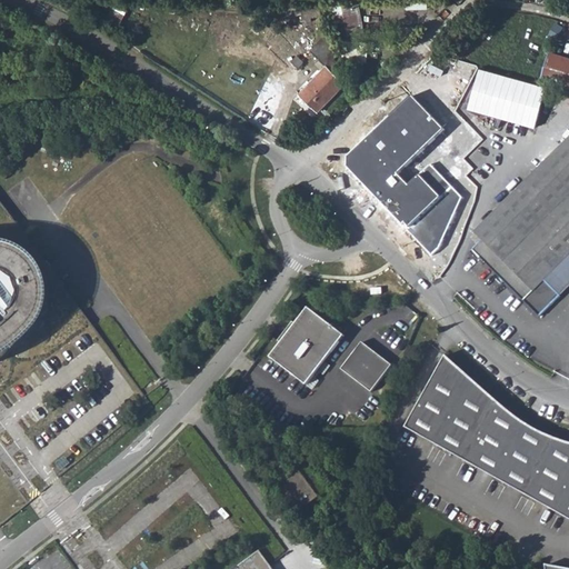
[(359,0),(335,6),(341,40),(366,36),(359,0)]
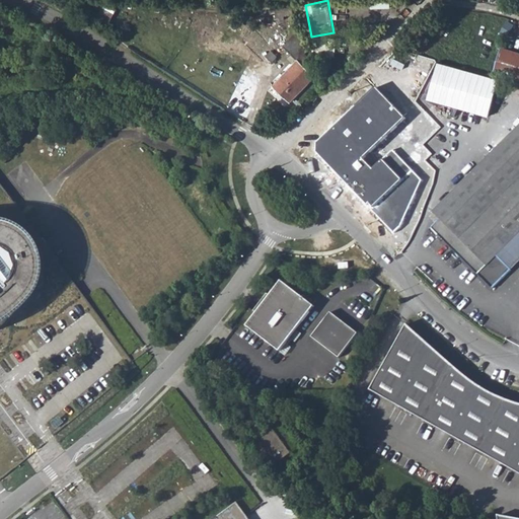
[(283,47),(297,61),(273,85),(289,101),(315,76),(307,69),(313,63),(304,55),(308,51),(301,44),(306,40),(298,31),(283,47)]
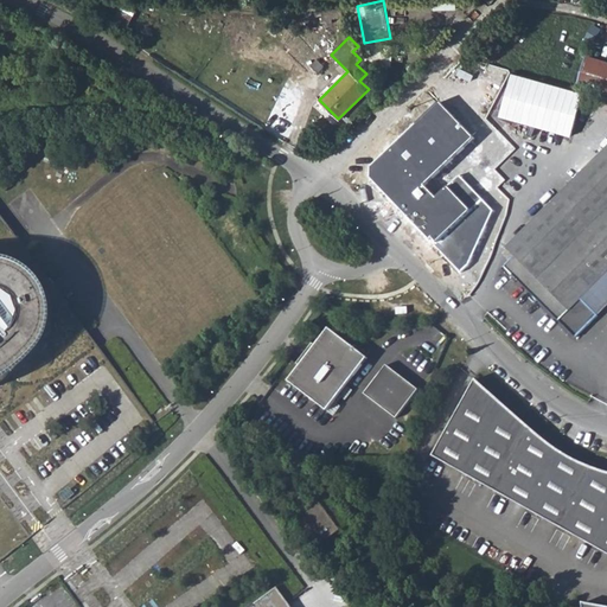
[(582,70),(606,77),(606,62),(586,57),(582,70)]
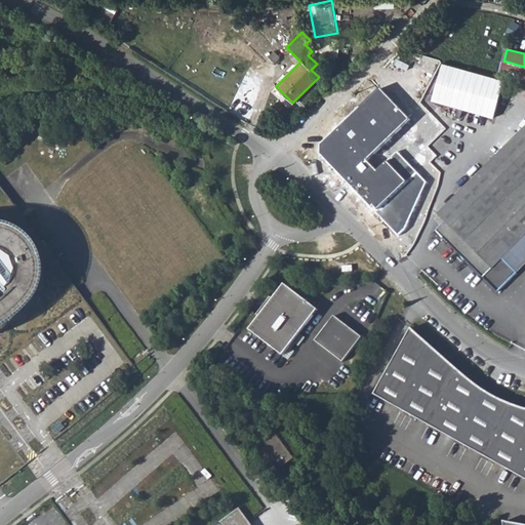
[(269,56),(275,63),(279,57),(274,51),(269,56)]
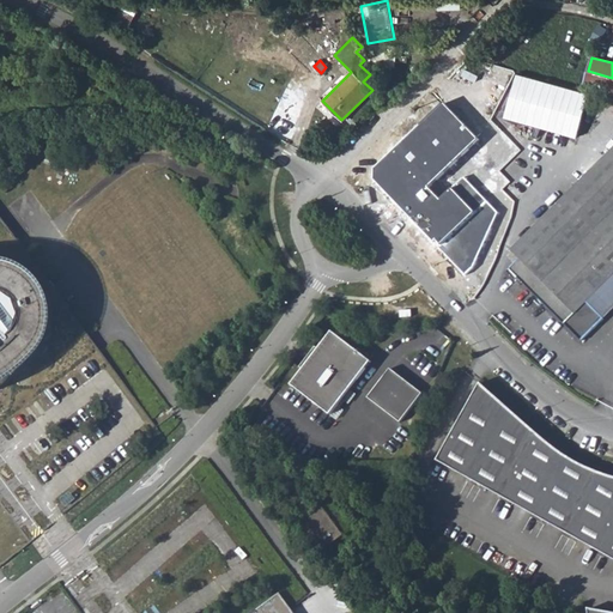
[(583,85),(612,92),(612,78),(588,71),(583,85)]
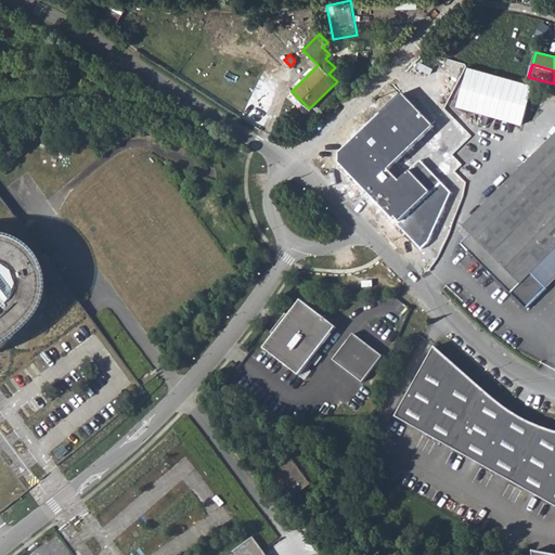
[(457,105),(524,124),(534,82),(468,65),(457,105)]
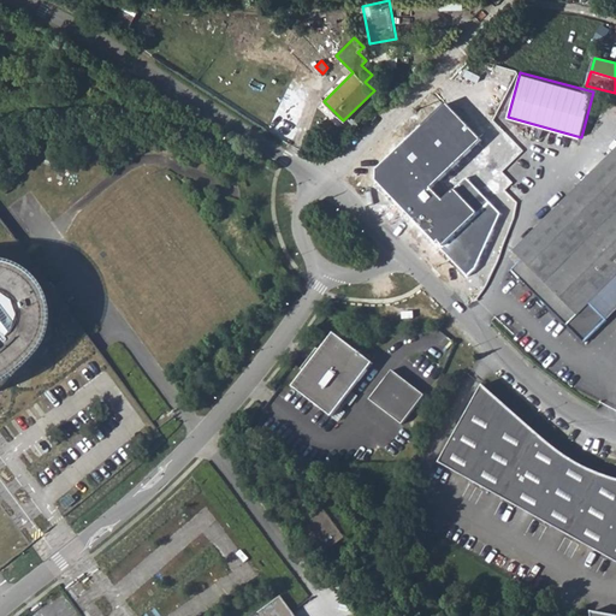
[(431,189),(480,140),(445,104),(375,170),(377,182),(433,241),(437,238),(444,247),(440,249),(467,277),(477,267),(502,214),(467,178),(442,201),(431,189)]
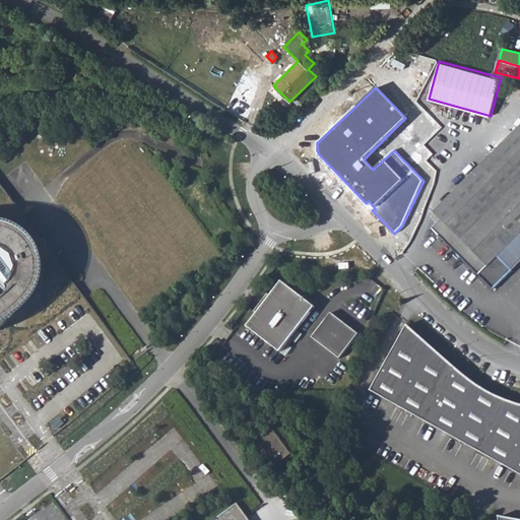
[(519,127),(433,213),(440,220),(429,232),(437,240),(439,237),(456,254),(453,256),(457,261),(460,258),(492,289),(512,270),(511,270),(519,261),(519,127)]
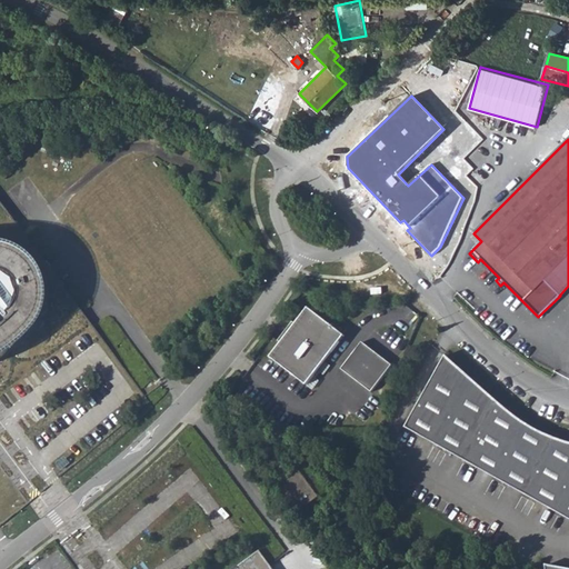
[(0,412),(102,337),(0,200),(0,412)]
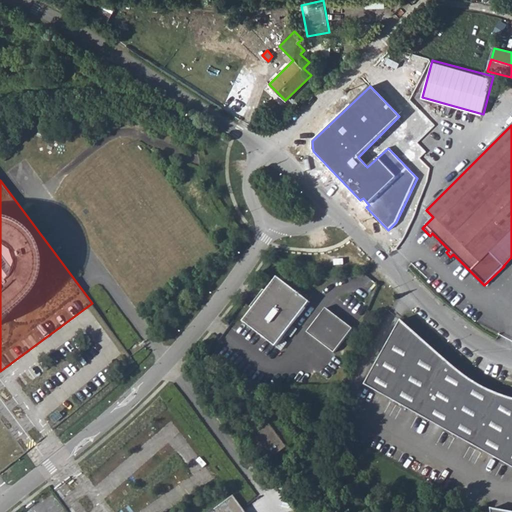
[(309,300),(276,275),(242,320),(275,345),(309,300)]
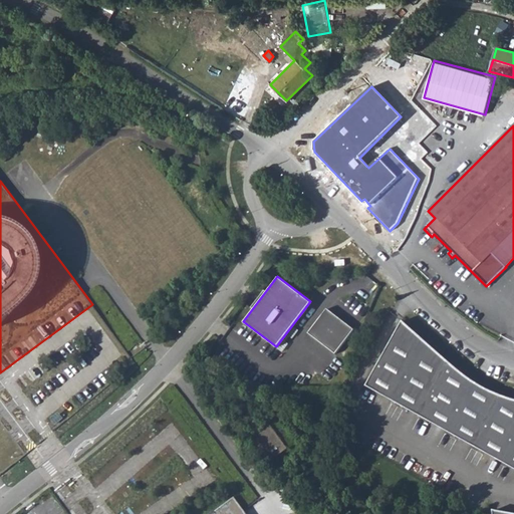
[(353,328),(326,307),(307,332),(334,352),(353,328)]
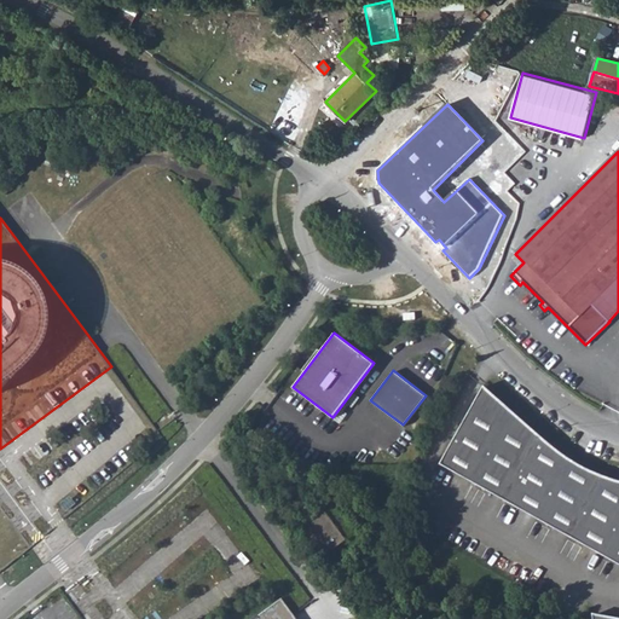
[(522,417),(486,386),(443,463),(618,563),(618,480),(596,473),(571,458),(522,417)]
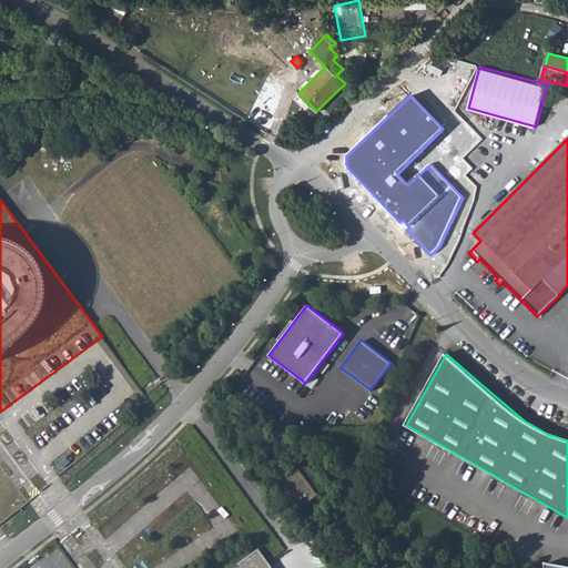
[(273,482),(295,513),(320,494),(296,464),(273,482)]
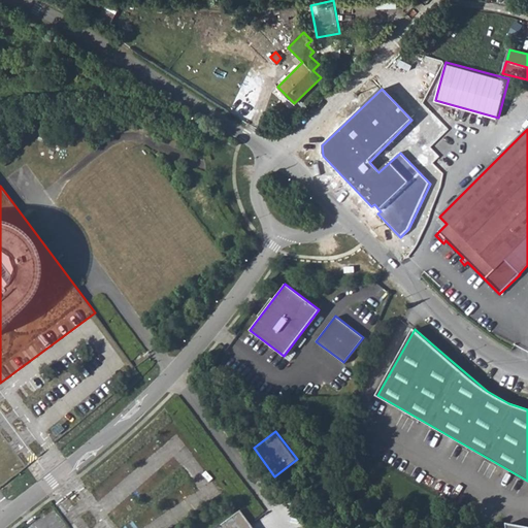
[(407,499),(395,497),(393,504),(405,507),(407,499)]
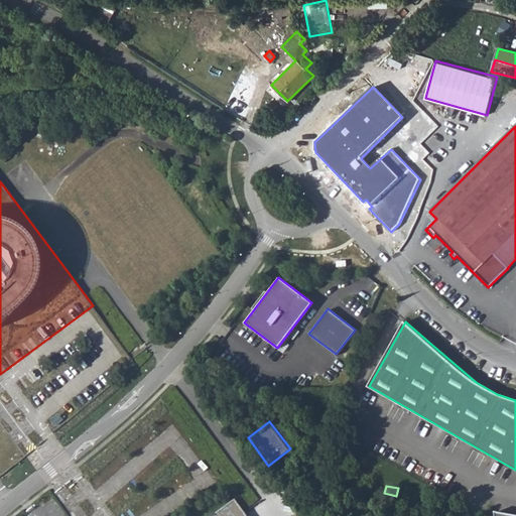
[(250,515),(237,498),(212,515),(250,515)]
